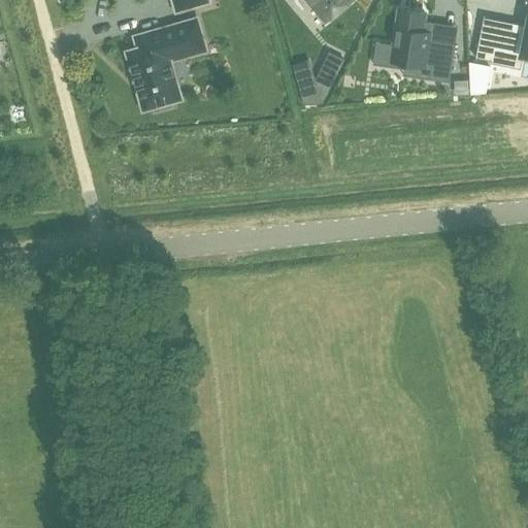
[(209,2),(208,0),(173,0),(176,11),(209,2)]
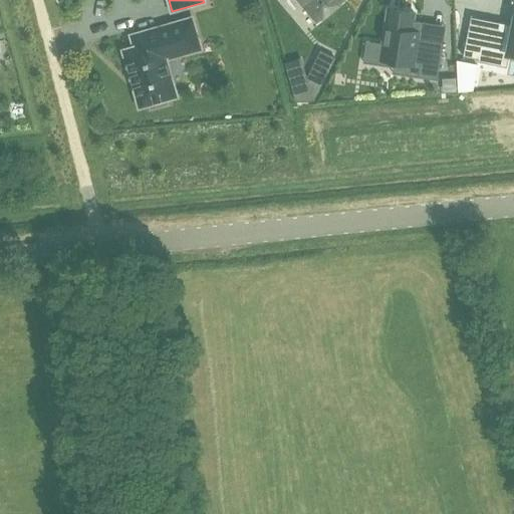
[(301,0),(318,20),(342,0),(301,0)]
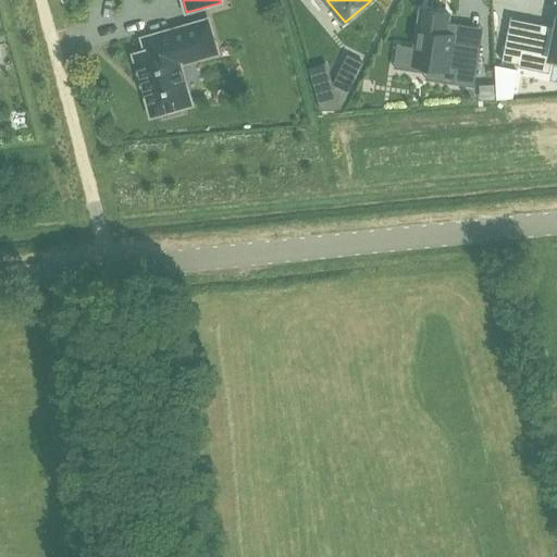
[(416,47),(413,64),(455,70),(453,82),(472,85),(472,86),(474,86),(475,84),(472,84),(474,74),(477,74),(481,46),(454,41),(455,35),(446,34),(448,22),(449,13),(422,9),(416,47)]
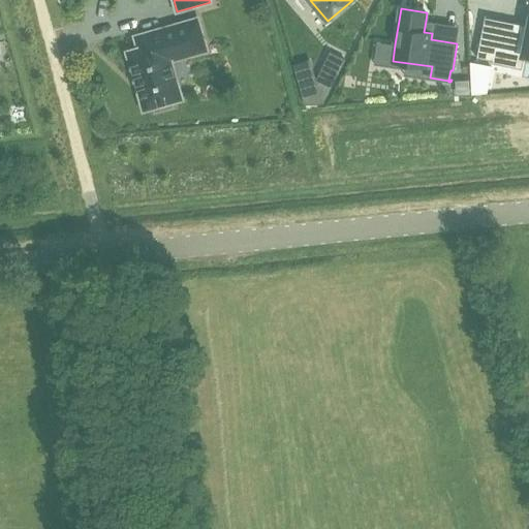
[(162,29),(136,36),(139,49),(128,52),(145,110),(155,106),(156,111),(174,105),(172,101),(182,99),(172,60),(207,50),(197,19),(181,24),(162,30),(162,29)]
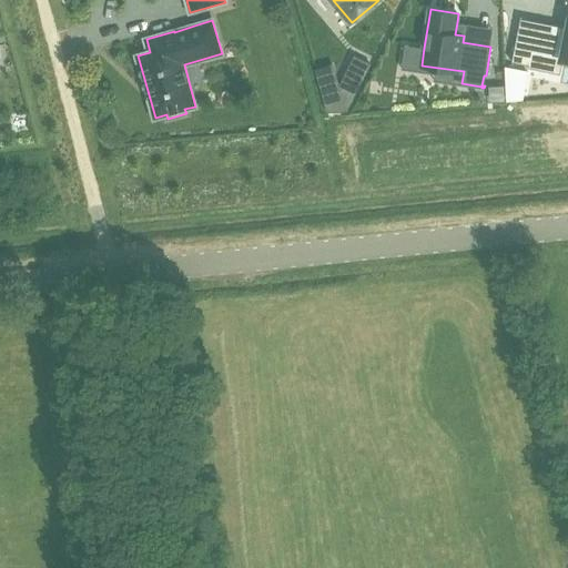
[(519,28),(513,61),(529,64),(530,66),(533,52),(564,59),(567,59),(567,30),(555,28),(553,34),(549,33),(519,28)]
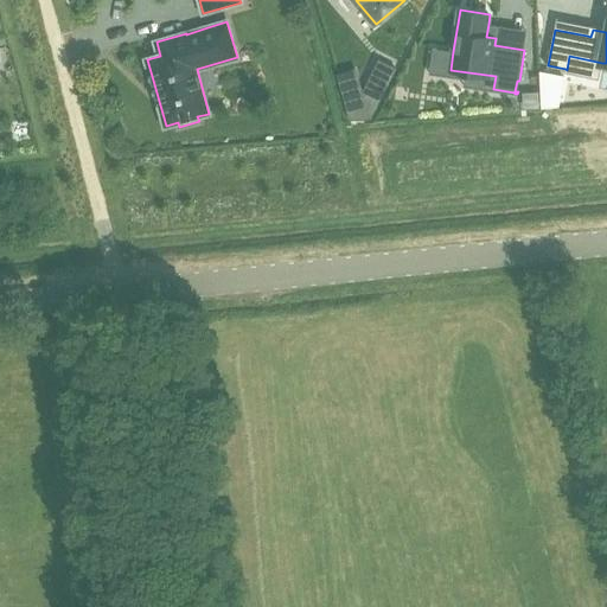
[(363,94),(363,95),(369,119),(372,117),(397,69),(379,61),(363,94)]
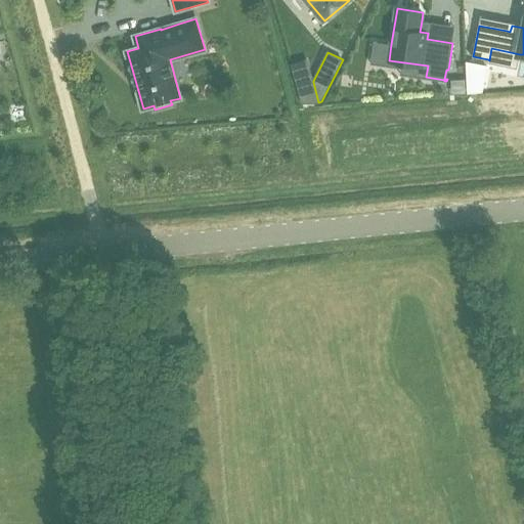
[(467,61),(469,93),(483,91),(488,66),(467,61)]
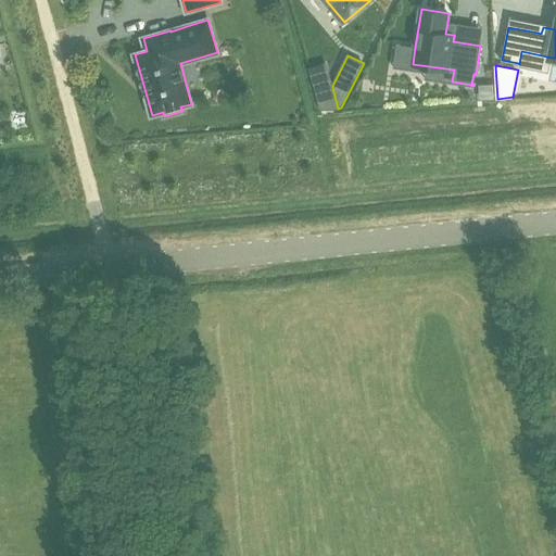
[(493,85),(480,85),(481,98),(494,98),(493,85)]
